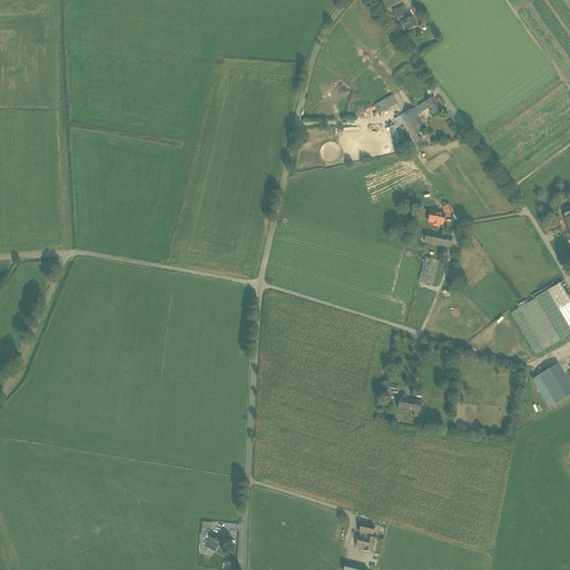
[(404,7),(393,11),(396,19),(403,17),(408,15),(409,15),(404,7)]
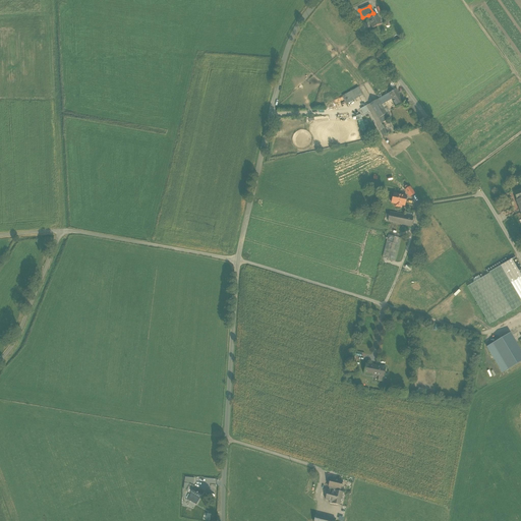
[(369,19),(372,29),(382,24),(378,16),(374,17),(369,19)]
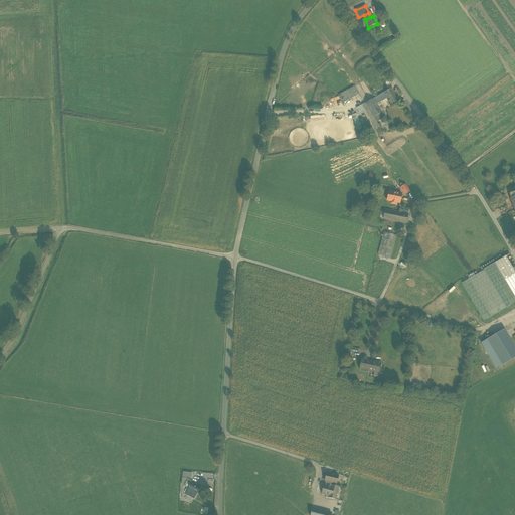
[(338,94),(341,103),(358,95),(354,86),(338,94)]
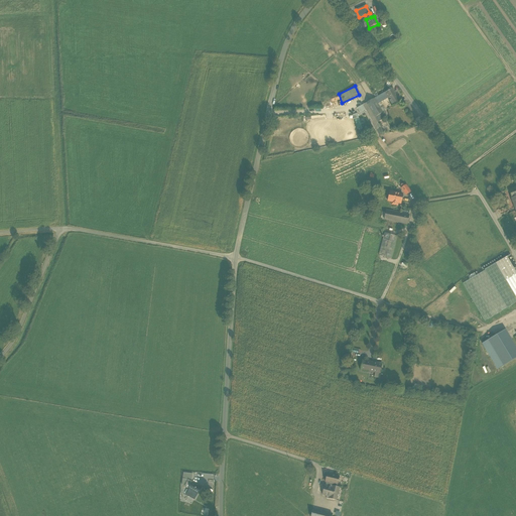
[(393,89),(386,93),(388,98),(390,100),(397,96),(393,89)]
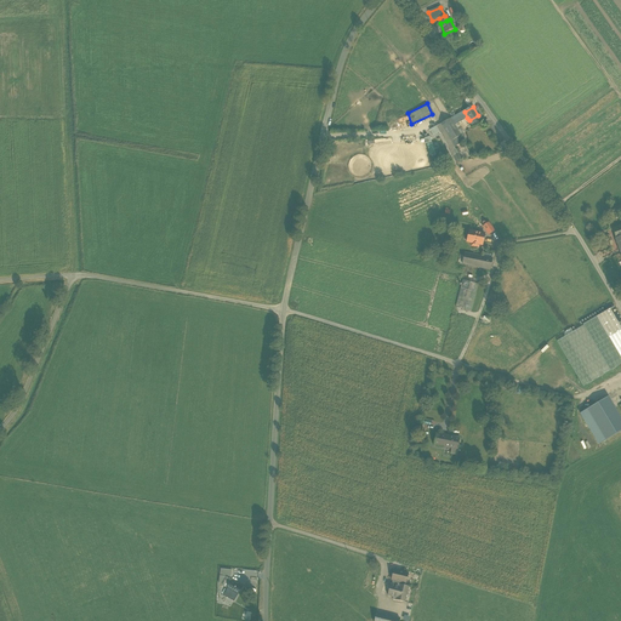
[(467,118),(465,112),(451,118),(455,124),(459,123),(467,118)]
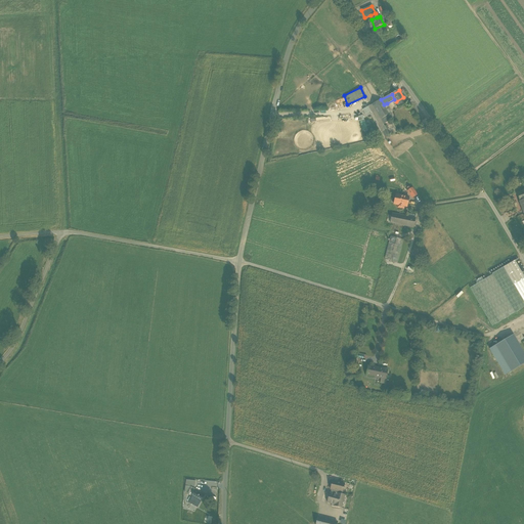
[(407,103),(403,97),(396,101),(399,108),(407,103)]
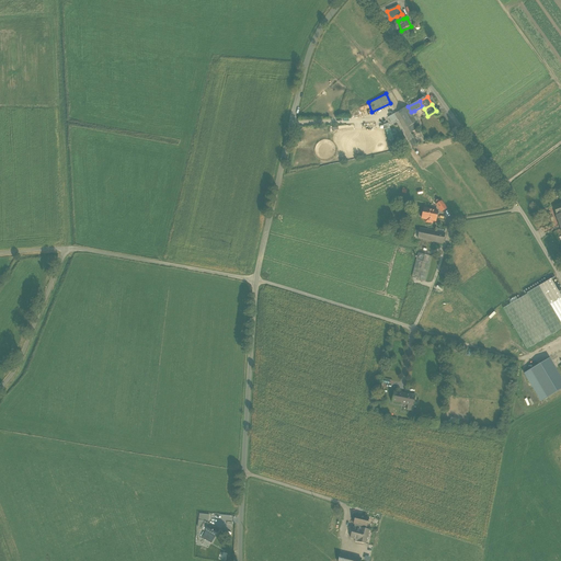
[(411,112),(408,106),(399,112),(408,128),(416,123),(411,112)]
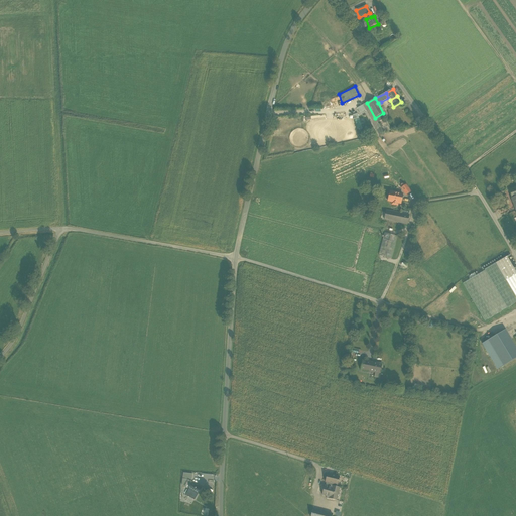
[(381,102),(378,103),(383,113),(387,111),(381,102)]
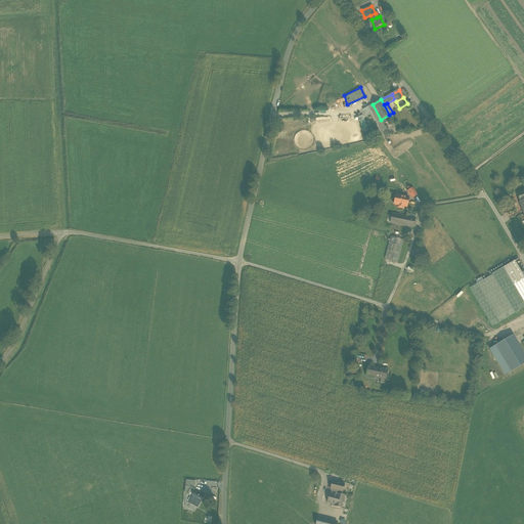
[(381,120),(373,104),(367,107),(372,115),(382,133),(387,130),(384,124),(381,120)]
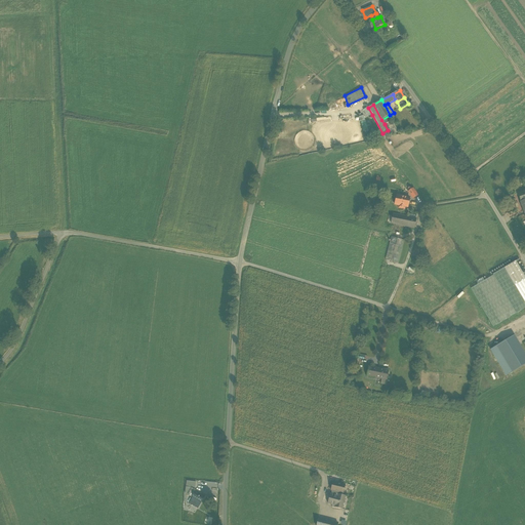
[(390,115),(381,120),(385,124),(393,120),(390,115)]
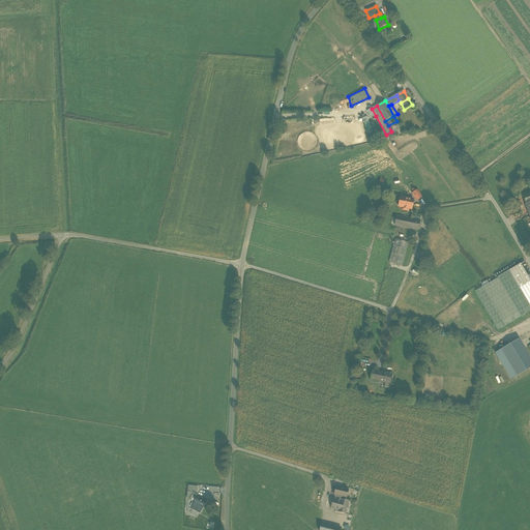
[(383,140),(394,138),(391,131),(386,135),(382,137),(383,140)]
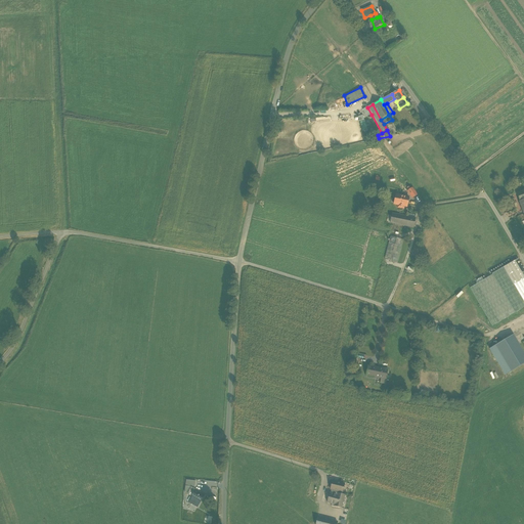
[(417,194),(412,188),(407,191),(412,198),(417,194)]
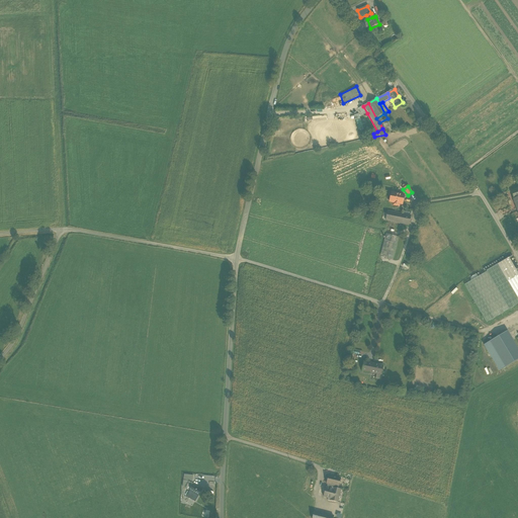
[(404,195),(392,193),(391,201),(403,203),(404,195)]
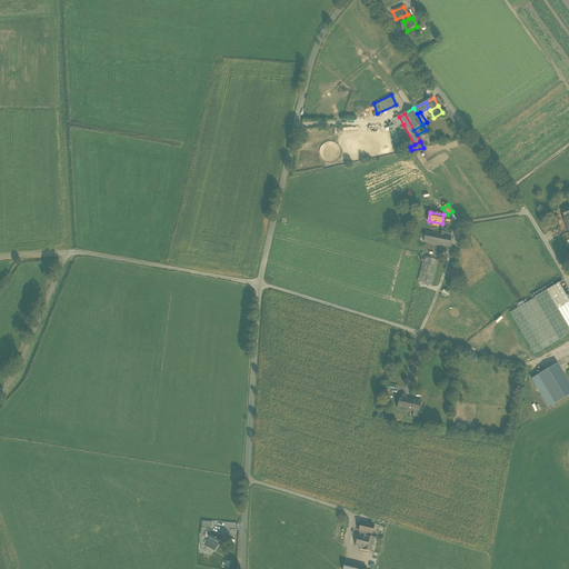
[(471,236),(465,230),(461,233),(468,239),(471,236)]
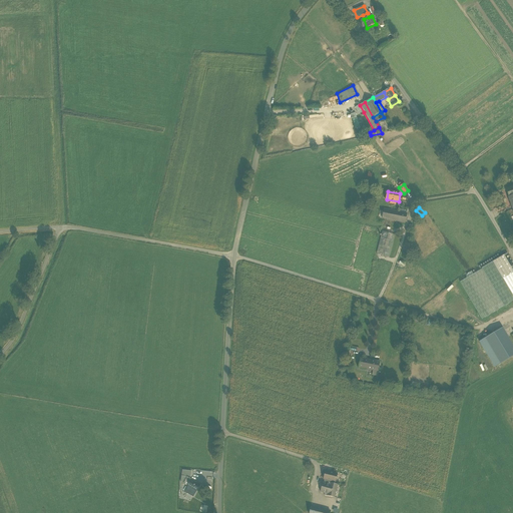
[(399,212),(384,208),(384,210),(382,218),(397,221),(399,212)]
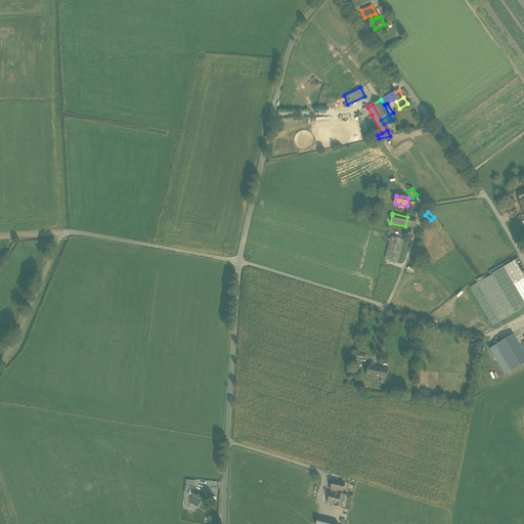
[(416,218),(407,217),(405,226),(413,227),(416,218)]
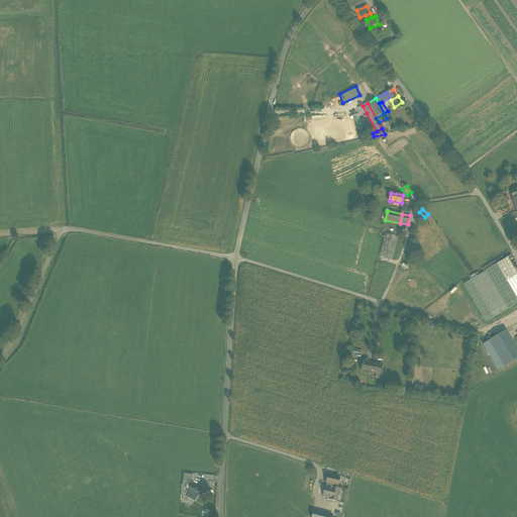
[(398,236),(385,233),(385,236),(383,236),(383,237),(384,237),(384,239),(396,242),(398,236)]
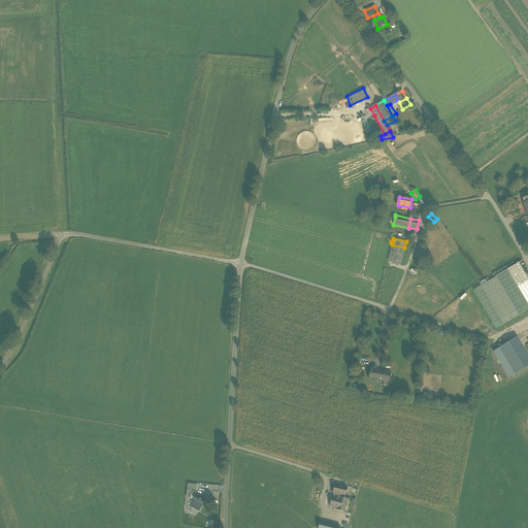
[(392,244),(391,244),(387,260),(400,264),(404,248),(392,244)]
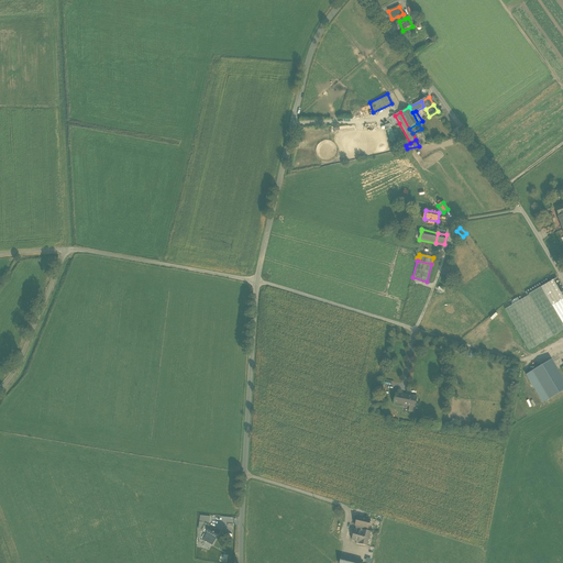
[(562,297),(553,280),(541,287),(562,324),(562,297)]
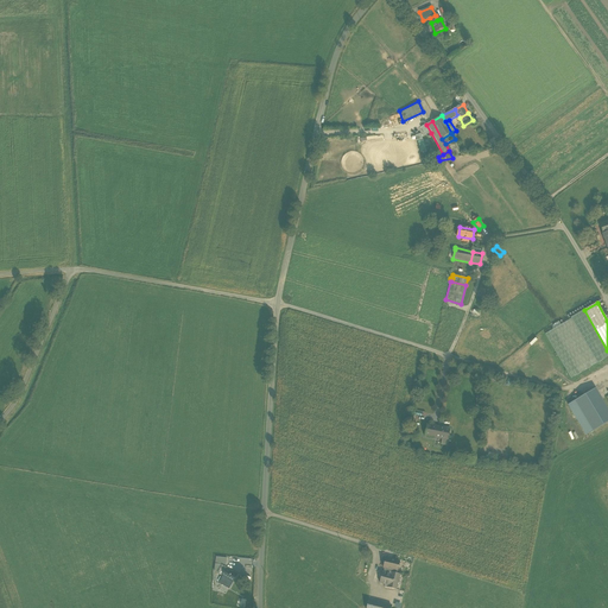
[(607,356),(607,350),(584,310),(571,318),(597,363),(607,356)]
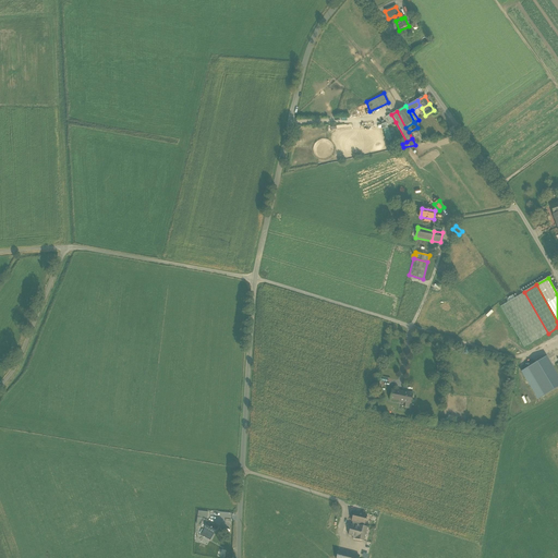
[(524,292),(500,306),(524,348),(548,334),(524,292)]
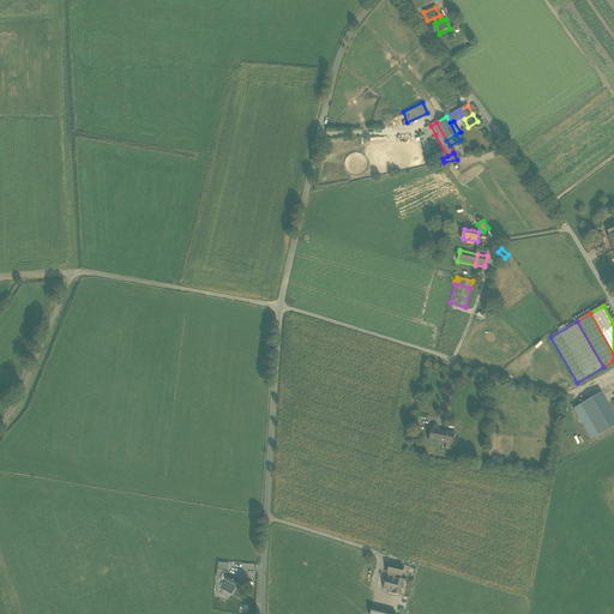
[(613,414),(601,392),(581,405),(599,435),(613,426),(613,414)]
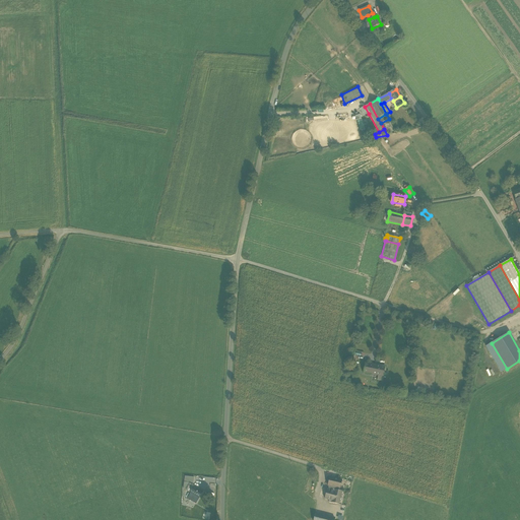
[(379,366),(366,364),(364,373),(377,376),(379,366)]
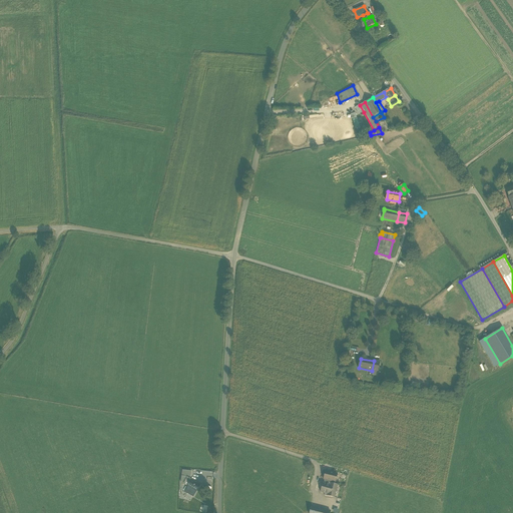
[(191,471),(182,470),(181,474),(180,478),(180,483),(181,483),(183,484),(187,477),(190,479),(191,478),(191,471)]
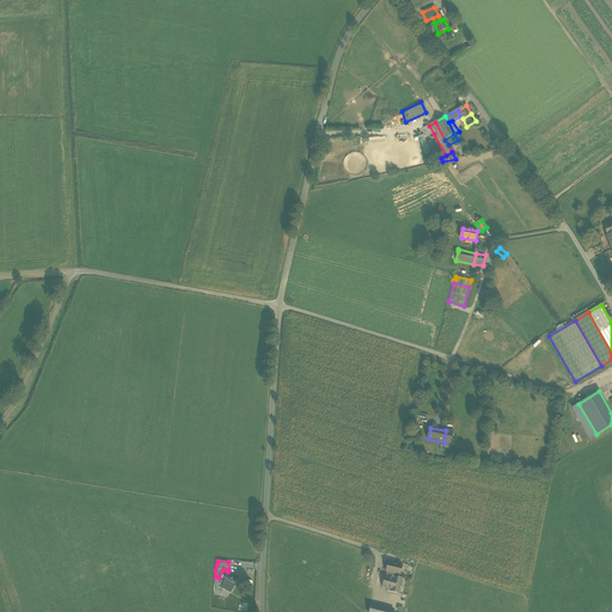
[(393,563),(389,562),(386,571),(387,571),(386,576),(385,575),(383,587),(387,588),(387,591),(399,593),(403,579),(399,577),(402,565),(397,564),(396,563),(393,563)]
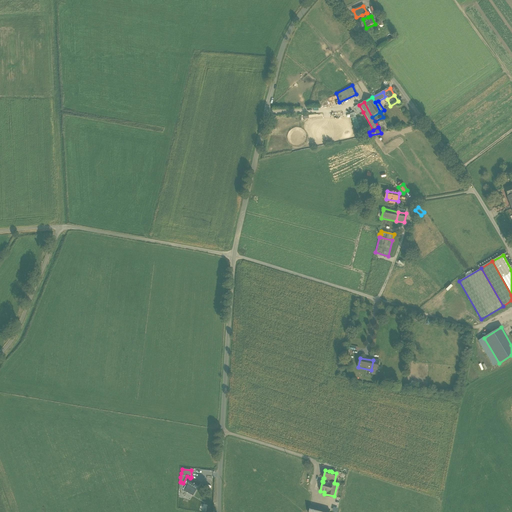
[(200,484),(190,478),(187,485),(188,485),(185,491),(193,495),(196,490),(200,484)]
